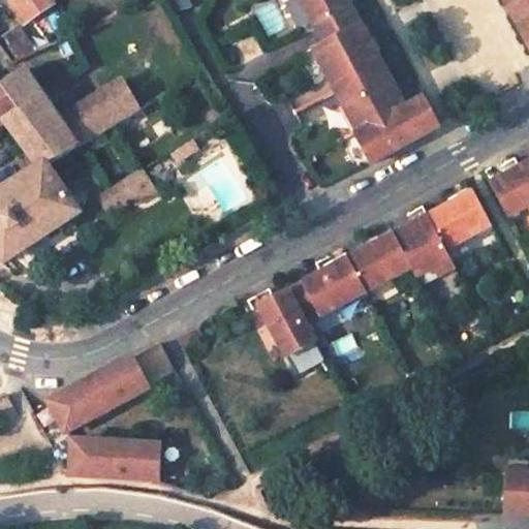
[(19,0),(12,4),(25,24),(54,3),(52,0),(19,0)]
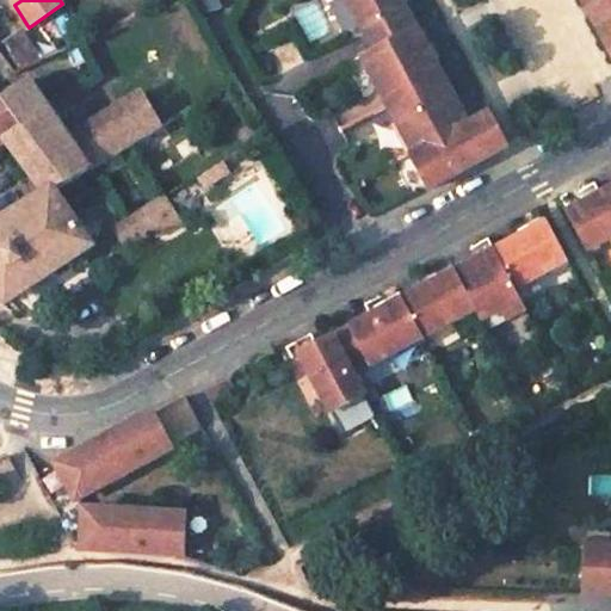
[(347,0),(372,49),(414,26),(400,0),(347,0)]
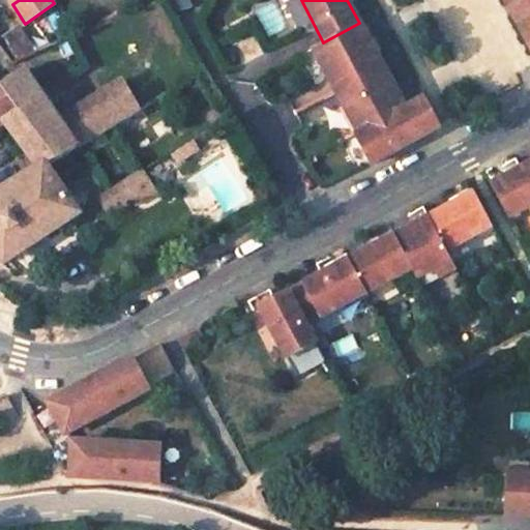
[(529,0),(499,0),(504,8),(529,54),(529,0)]
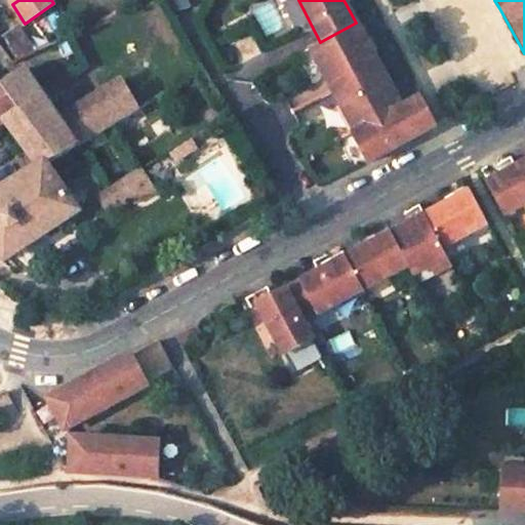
[(331,89),(378,65),(360,31),(356,23),(320,42),(309,47),(331,89)]
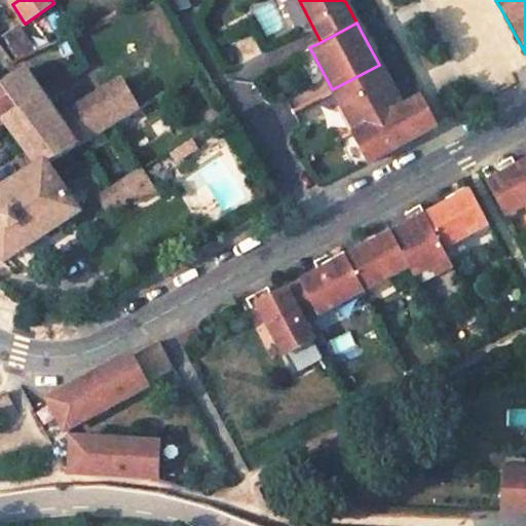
[(0,126),(4,124),(39,171),(0,194),(0,255),(6,262),(22,248),(77,215),(47,170),(143,110),(124,81),(60,119),(28,72),(41,66),(42,69),(85,49),(79,35),(70,39),(37,53),(13,64),(4,51),(0,45),(0,86),(0,87),(0,126)]
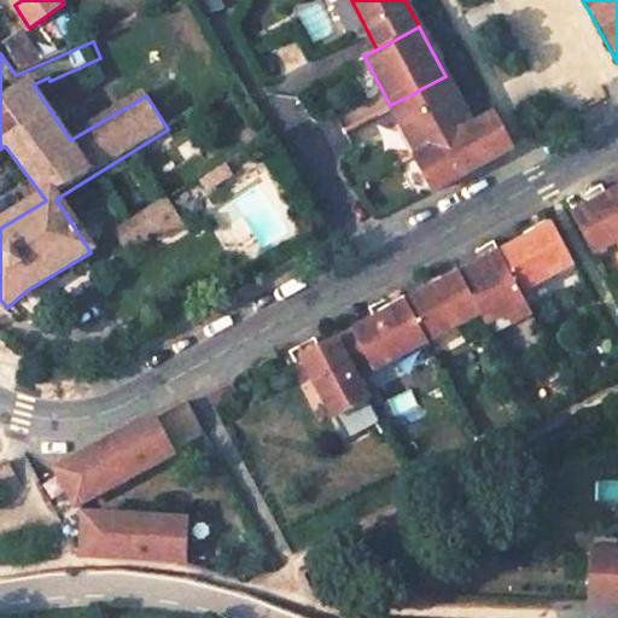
[(38,47),(5,60),(16,75),(44,63),(38,47)]
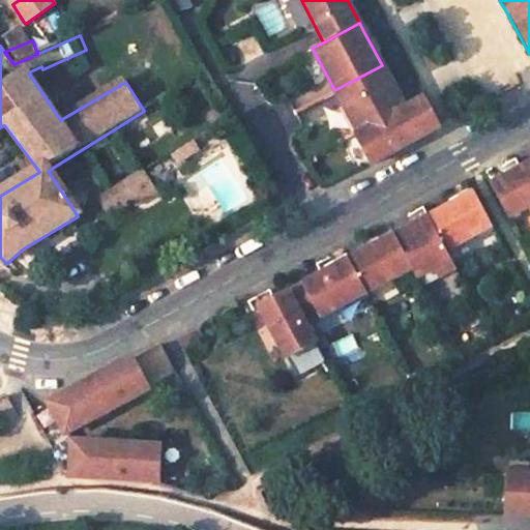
[(356,133),(404,108),(382,65),(334,90),(356,133)]
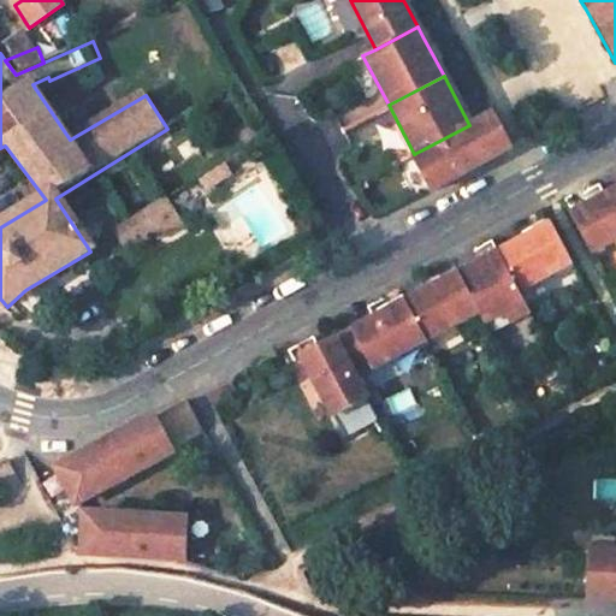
[(469,125),(414,154),(413,155),(430,189),(508,148),(498,130),(490,116),(469,125)]
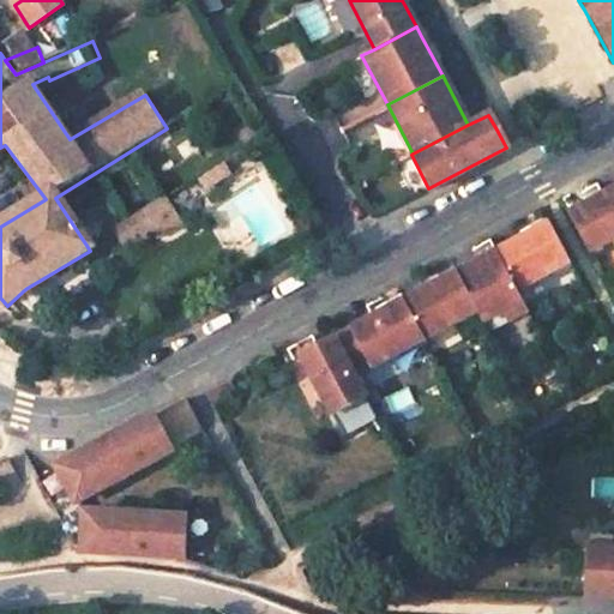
[(223,166),(197,181),(203,190),(229,174),(223,166)]
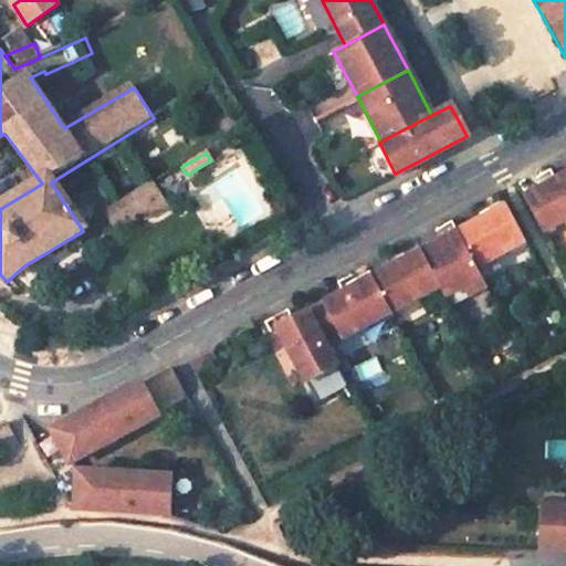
[(543,232),(565,219),(565,174),(524,197),(543,232)]
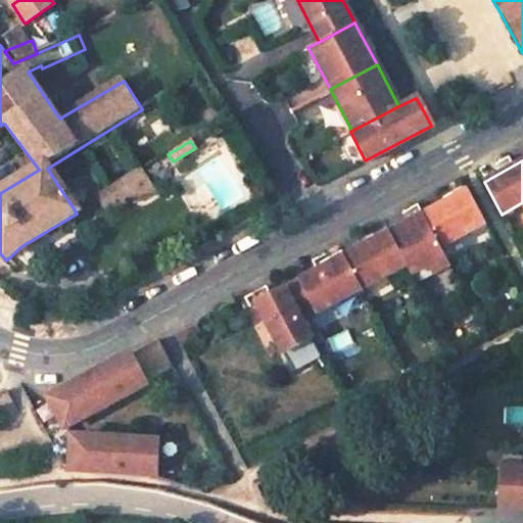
[(139,173),(122,184),(128,194),(145,183),(139,173)]
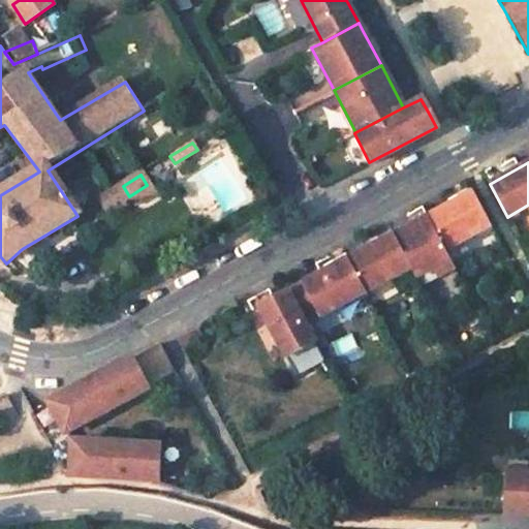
[(147,185),(129,196),(133,204),(134,206),(153,194),(147,185)]
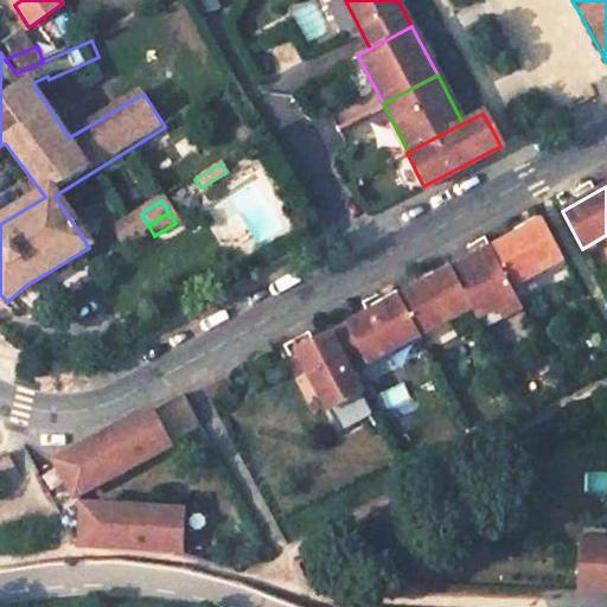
[(141,213),(114,229),(126,249),(153,234),(148,225),(141,213)]
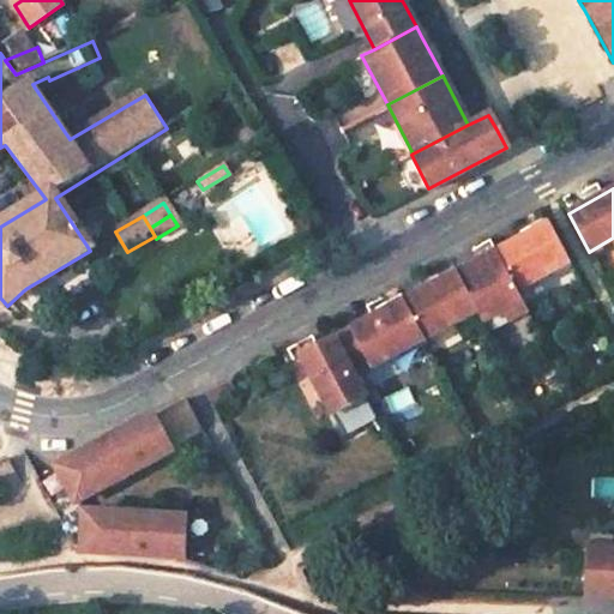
[(516,290),(569,263),(548,223),(495,252),(516,290)]
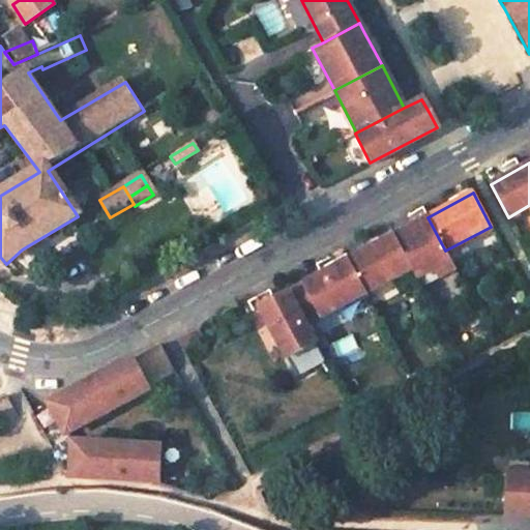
[(393,235),(411,269),(415,277),(433,268),(438,276),(453,267),(445,251),(428,217),(393,235)]
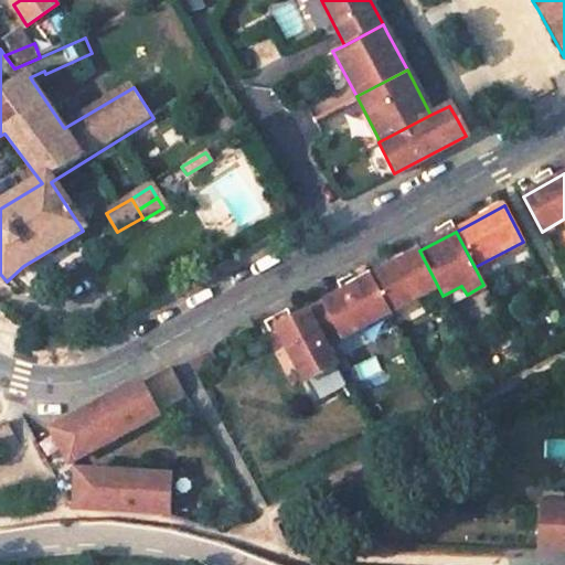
[(390,312),(438,287),(419,251),(371,277),(390,312)]
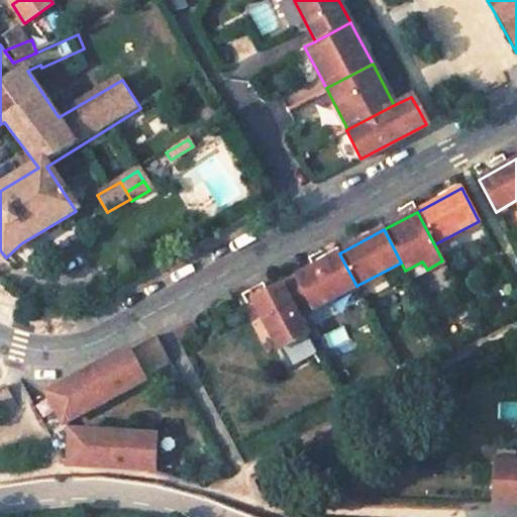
[(311,310),(356,286),(339,253),(280,285),(295,312),(308,305),(311,310)]
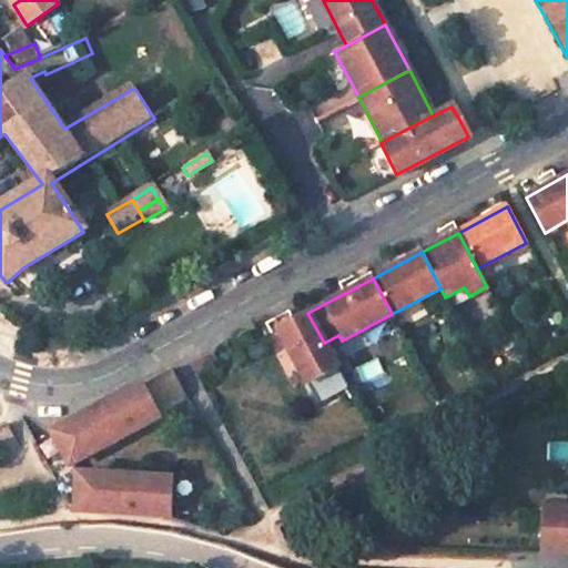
[(273,318),(306,383),(336,366),(324,343),(307,313),(294,321),(287,310),(273,318)]
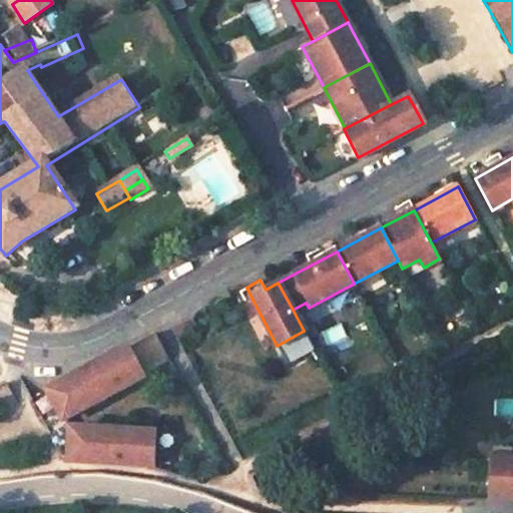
[(143,377),(128,348),(94,366),(48,391),(63,419),(65,418),(143,377)]
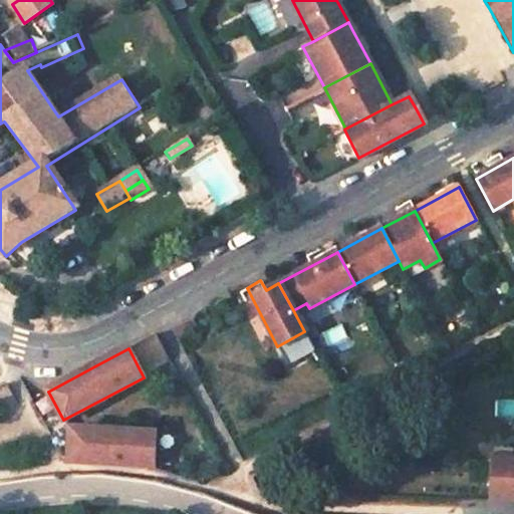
[(63,420),(48,392),(31,401),(49,433),(63,461),(69,461),(71,430),(65,419),(63,420)]
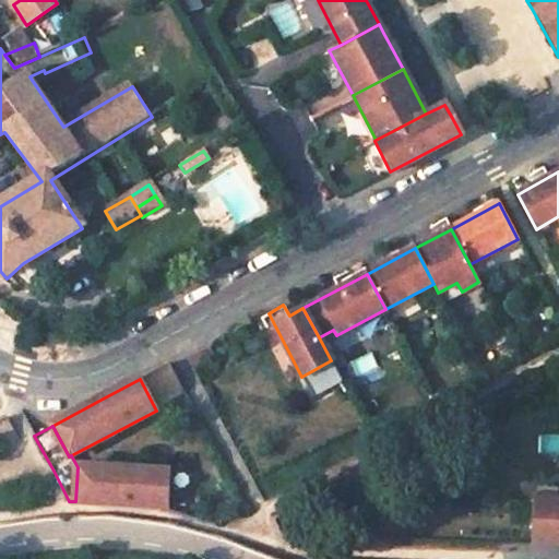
[(78,467),(75,501),(116,503),(167,506),(168,471),(78,467)]
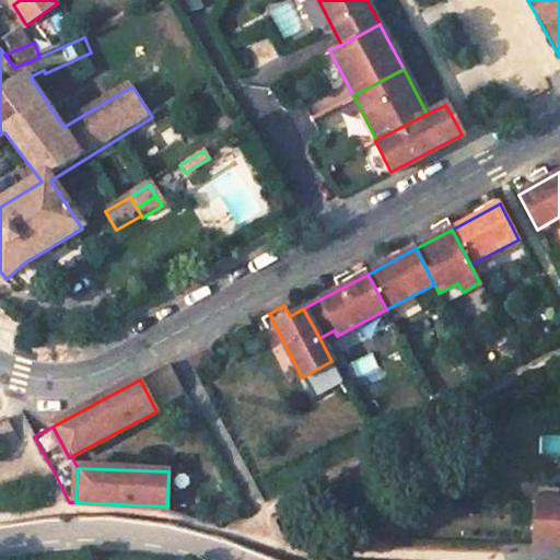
[(559,499),(538,499),(536,544),(559,545),(559,499)]
